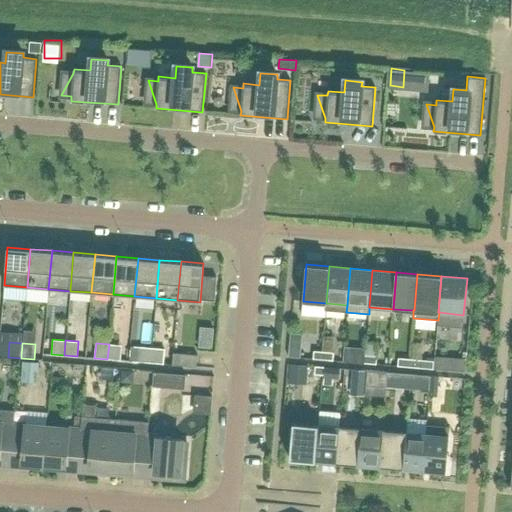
[(109,344),(107,359),(120,360),(122,345),(109,344)]
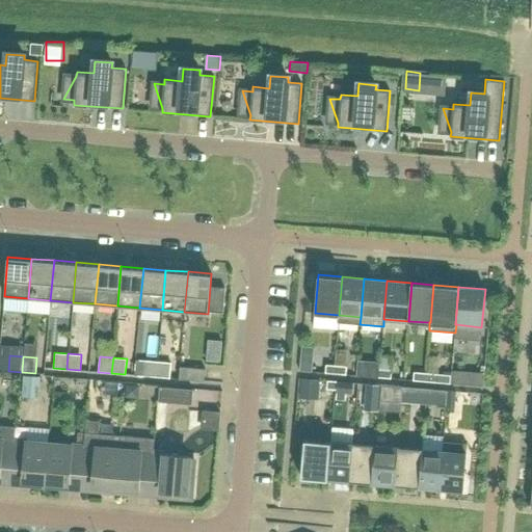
[(156,377),(158,362),(144,361),(142,376),(156,377)]
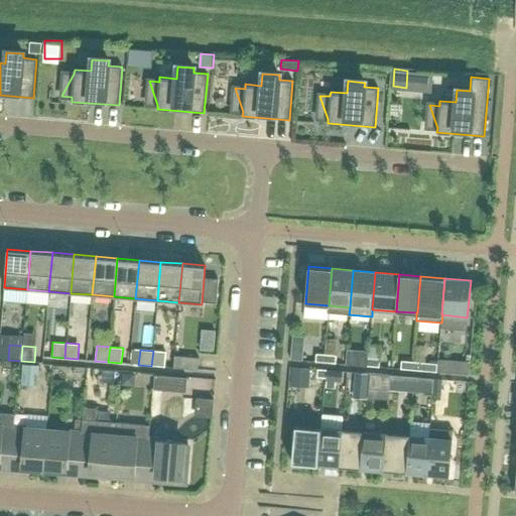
[(153,351),(151,366),(164,367),(166,352),(153,351)]
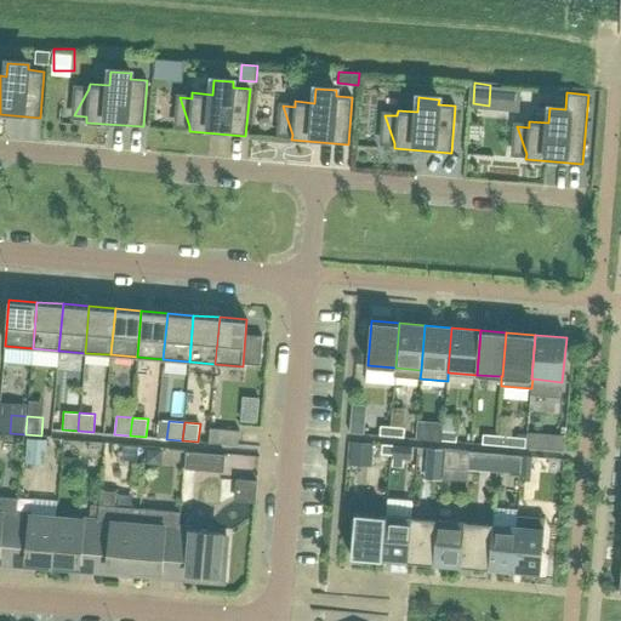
[(380,436),(389,436),(391,426),(381,425),(380,436)]
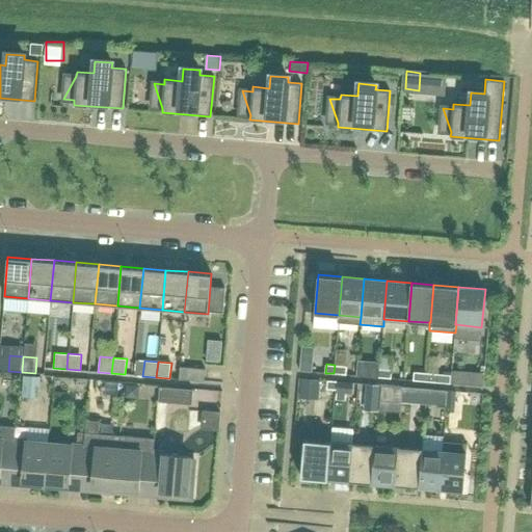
[(335,365),(334,373),(346,374),(347,366),(335,365)]
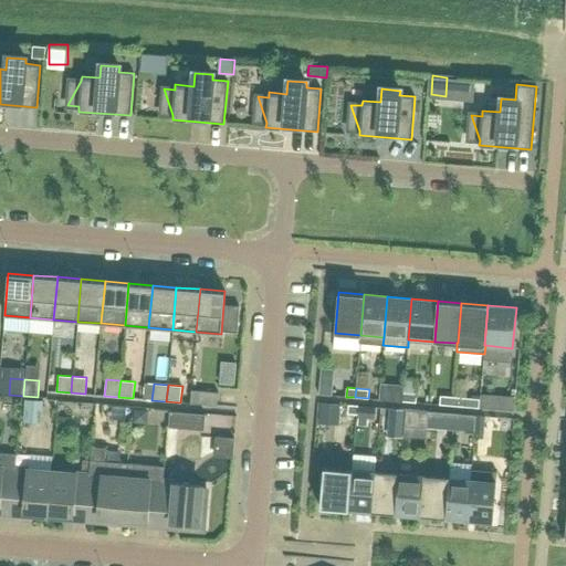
[(190,404),(217,406),(218,392),(191,390),(190,404)]
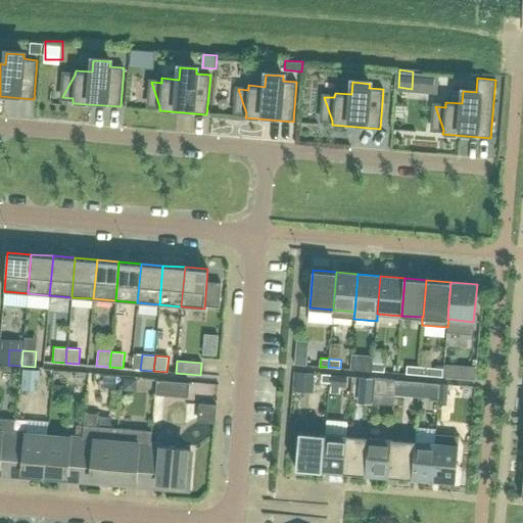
[(364,370),(372,371),(373,363),(365,362),(364,370)]
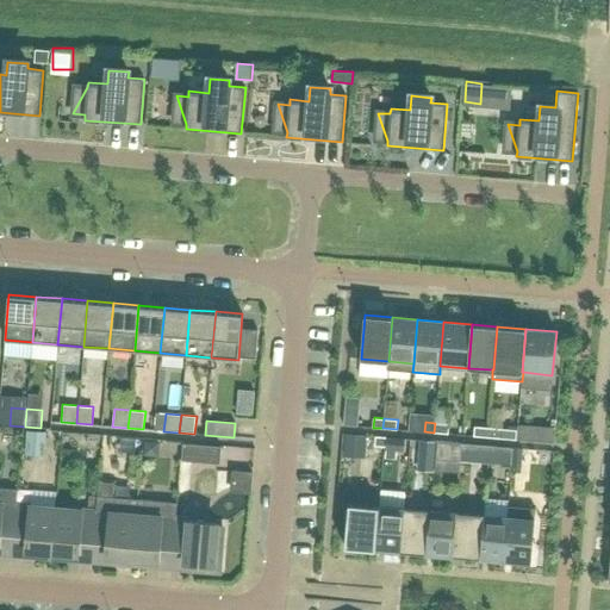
[(435,423),(434,433),(448,434),(449,424),(435,423)]
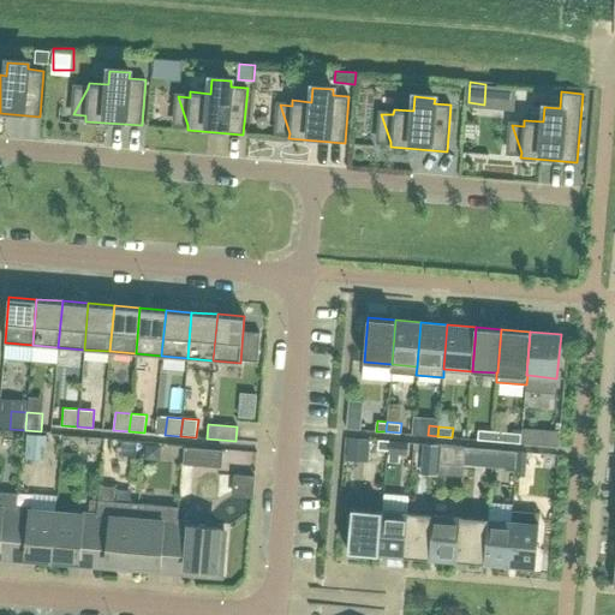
[(478,430),(477,440),(491,441),(493,431),(478,430)]
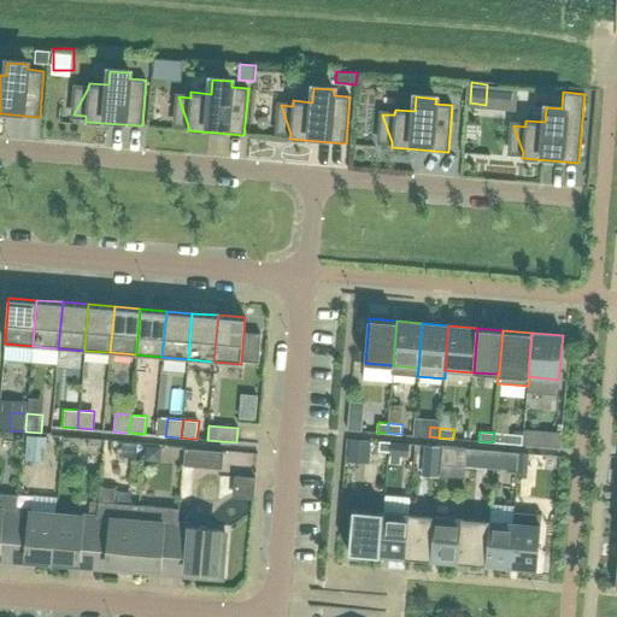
[(494,433),(493,442),(507,444),(509,434),(494,433)]
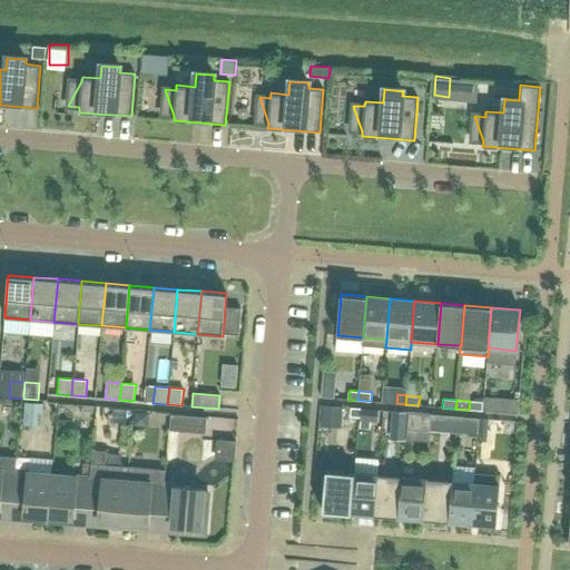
[(483,402),(482,411),(492,412),(492,402),(483,402)]
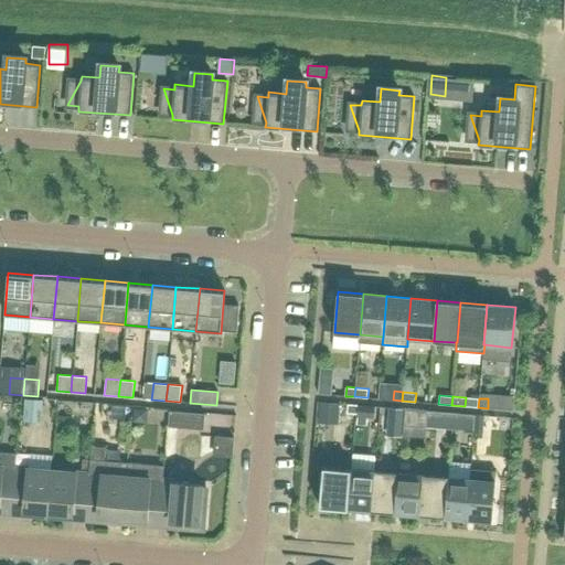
[(355,414),(356,405),(348,404),(347,413),(355,414)]
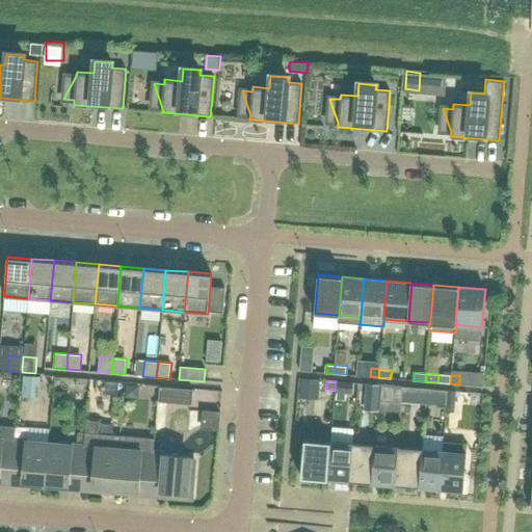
[(380,384),(368,383),(367,393),(379,394),(380,384)]
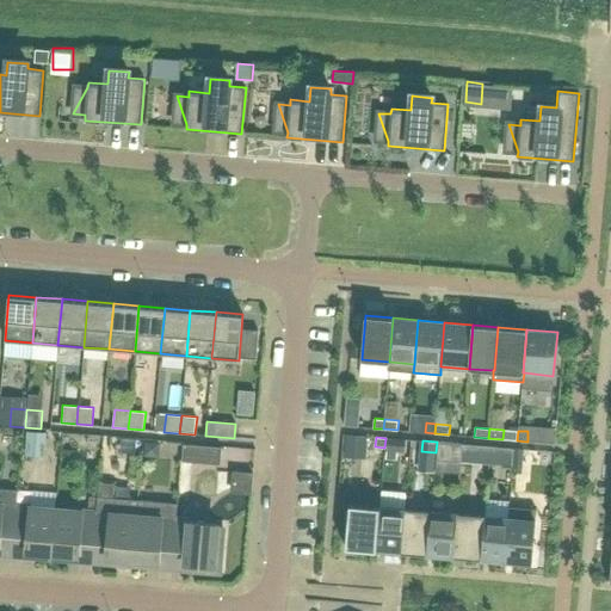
[(437,442),(436,452),(445,452),(446,443),(437,442)]
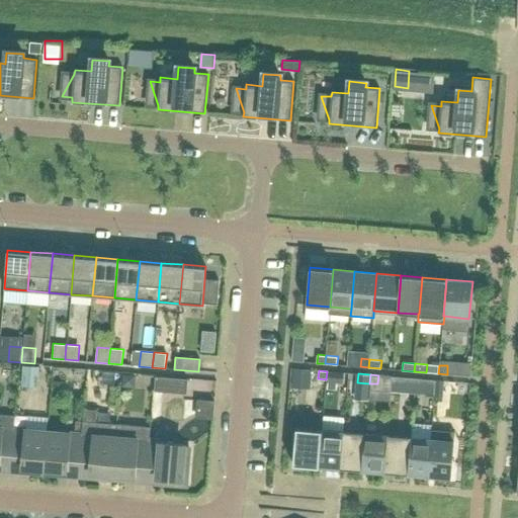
[(186,394),(187,379),(155,376),(154,391),(186,394)]
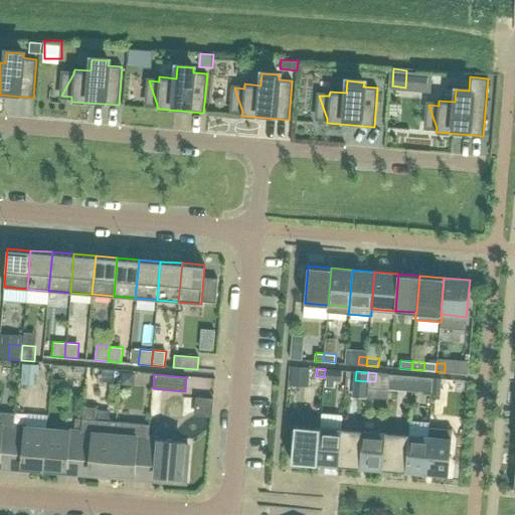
[(404,384),(412,385),(413,376),(405,376),(404,384)]
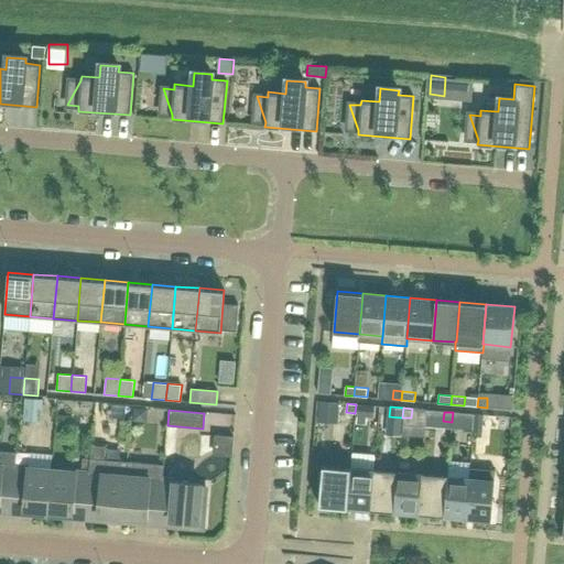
[(453,412),(452,422),(461,422),(462,413),(453,412)]
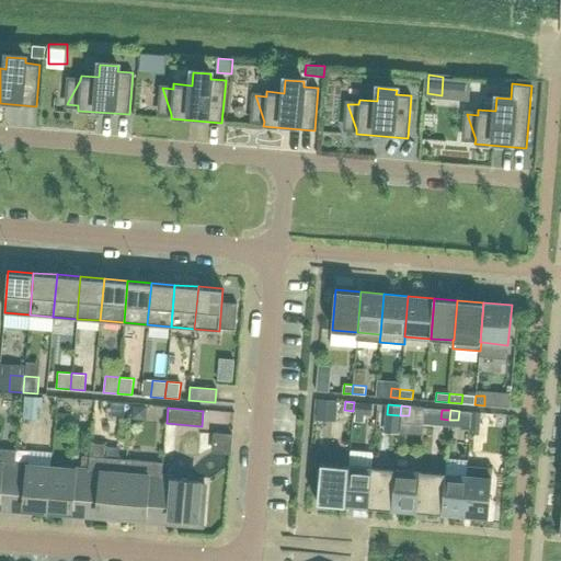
[(480,413),(471,412),(469,434),(479,434),(480,413)]
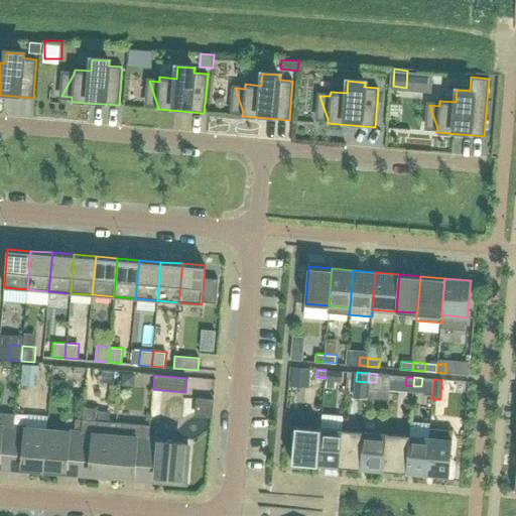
[(0,425),(0,455),(1,444),(12,445),(13,427),(15,413),(8,413),(7,427),(2,426),(0,425)]
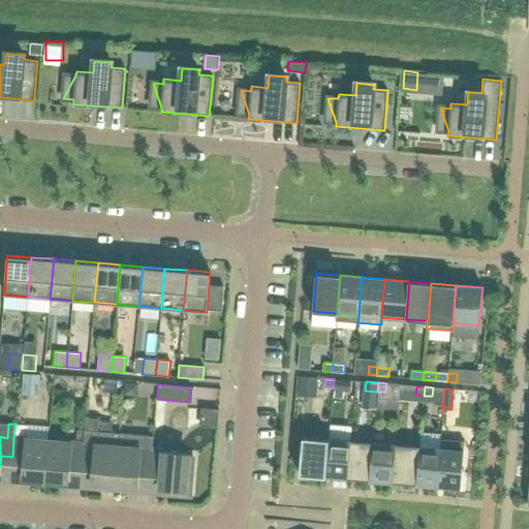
[(71,443),(49,441),(44,483),(59,484),(59,479),(68,479),(70,462),(82,463),(83,444),(84,430),(78,429),(75,443),(71,443)]
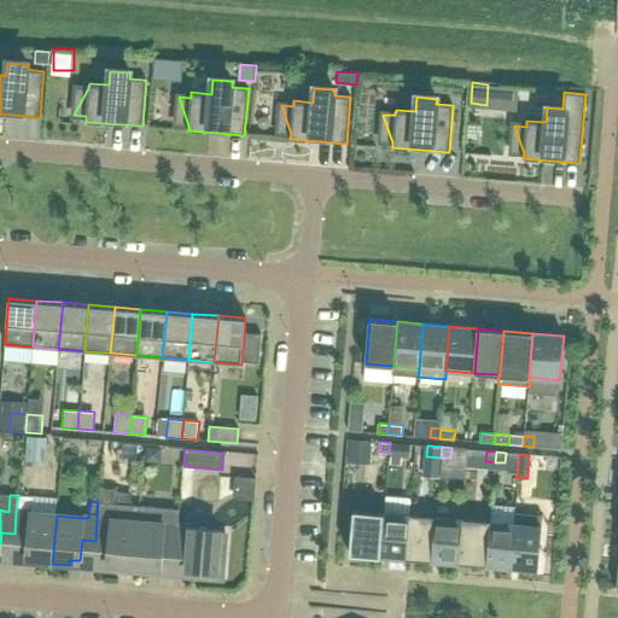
[(110,520),(97,519),(95,541),(109,541),(106,563),(118,564),(117,570),(133,571),(138,523),(139,502),(128,501),(126,522),(110,520)]
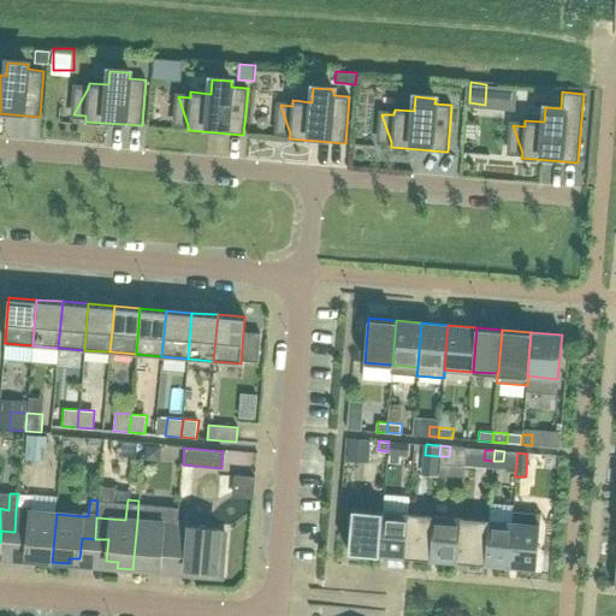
[(379,555),(383,511),(351,508),(348,552),(379,555)]
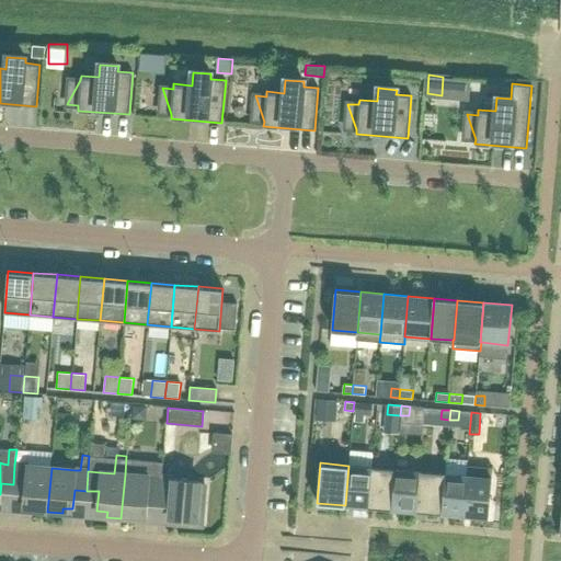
[(52,468),(26,466),(14,465),(13,484),(25,485),(23,505),(34,505),(33,511),(47,512),(52,468)]
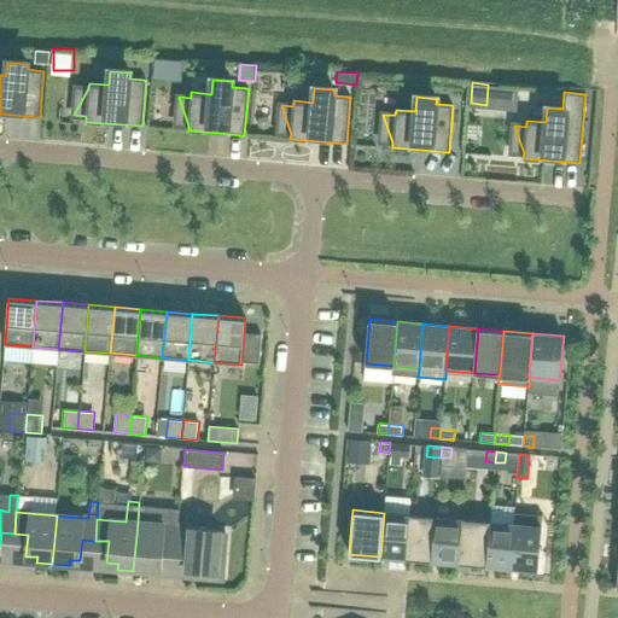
[(380,557),(406,559),(409,514),(384,513),(380,557)]
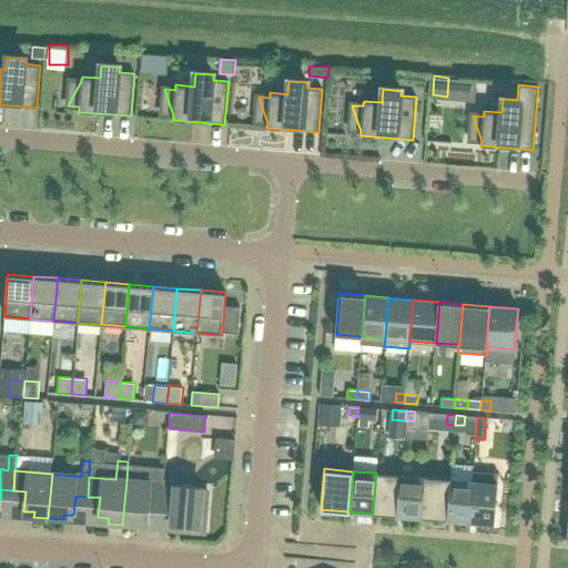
[(401,475),(376,473),(373,514),(397,516),(401,475)]
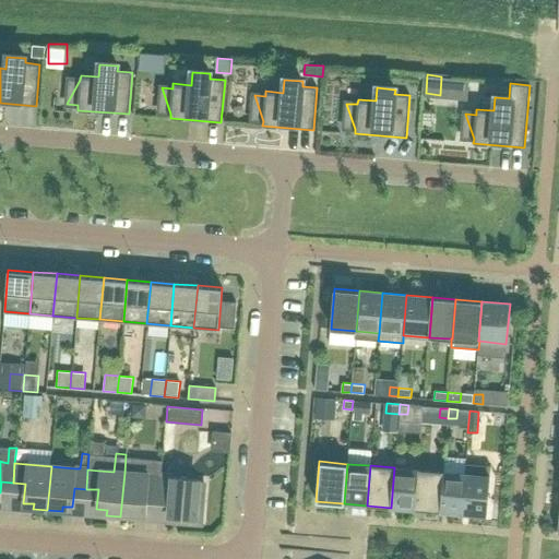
[(391,508),(414,510),(417,470),(394,467),(391,508)]
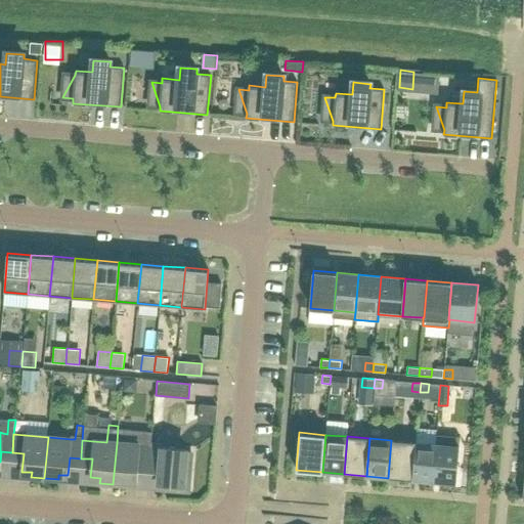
[(388,478),(412,480),(416,442),(391,440),(388,478)]
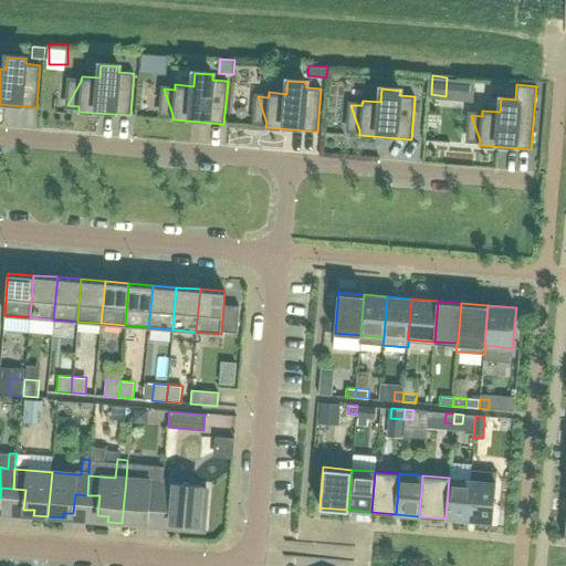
[(446,519),(467,520),(470,480),(449,478),(446,519)]
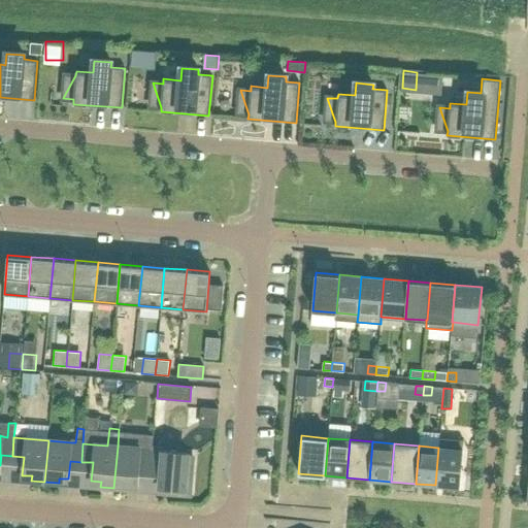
[(140,448),(118,447),(113,488),(128,489),(128,484),(137,485),(139,466),(151,467),(152,450),(140,449),(140,448)]
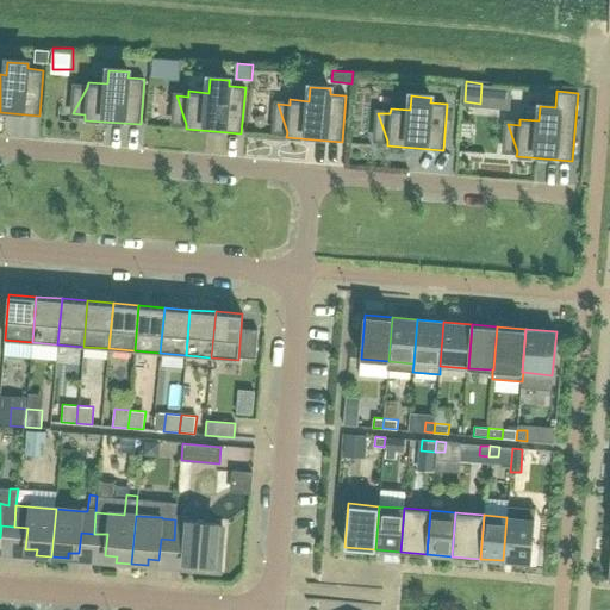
[(506,517),(503,560),(530,562),(534,520),(506,517)]
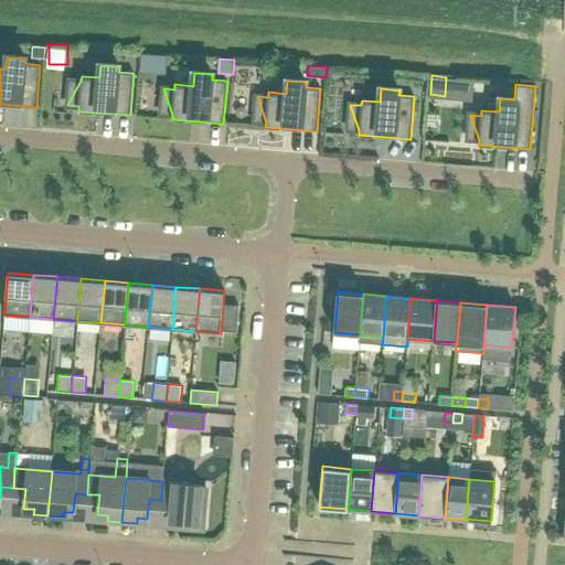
[(174,482),(162,481),(161,500),(173,501),(171,521),(182,522),(181,528),(196,529),(199,504),(204,504),(205,487),(200,487),(201,483),(174,481),(174,482)]
